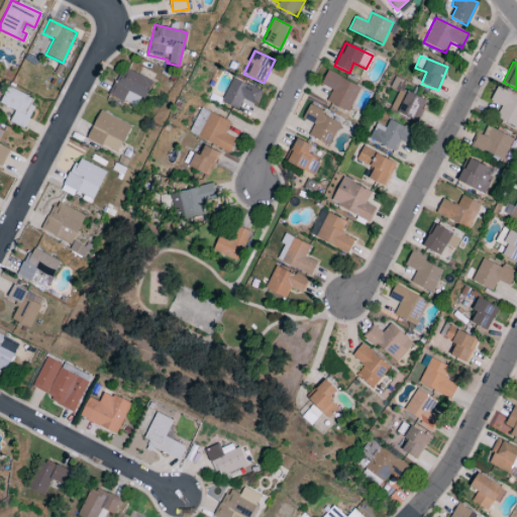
[(152,82),(122,67),(108,95),(125,103),(125,101),(135,106),(138,98),(143,100),(152,82)]
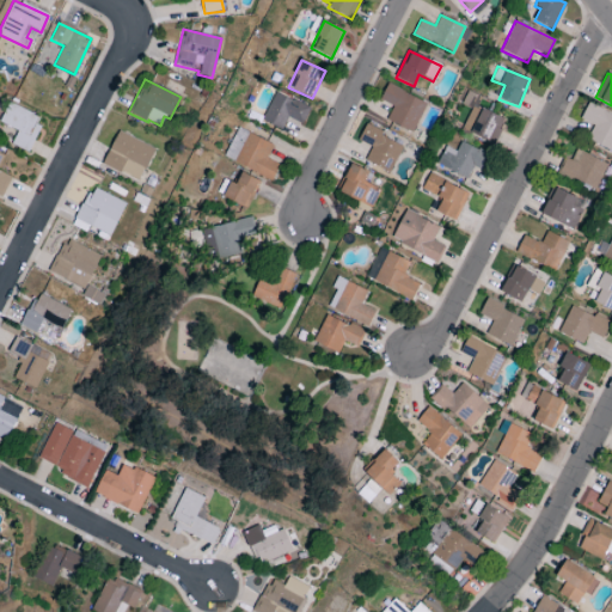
[(426,102),(386,85),(380,101),(392,106),(386,121),(412,133),(426,102)]
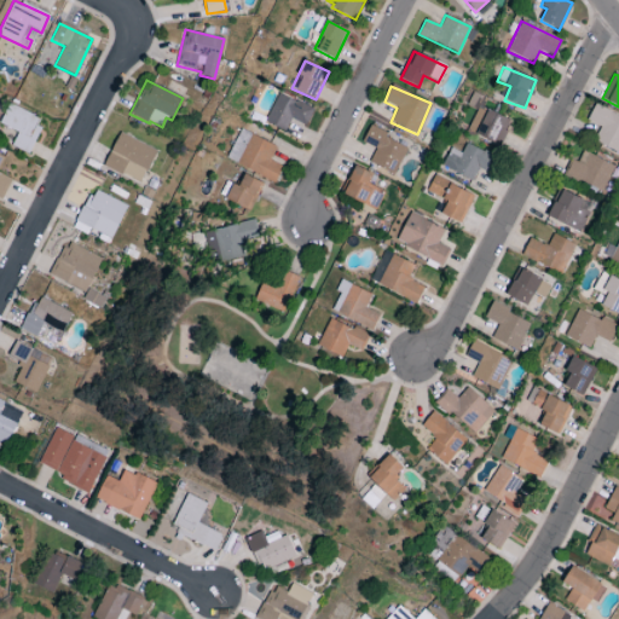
[(313,109),(278,93),(265,122),(285,132),(290,120),(305,126),(313,109)]
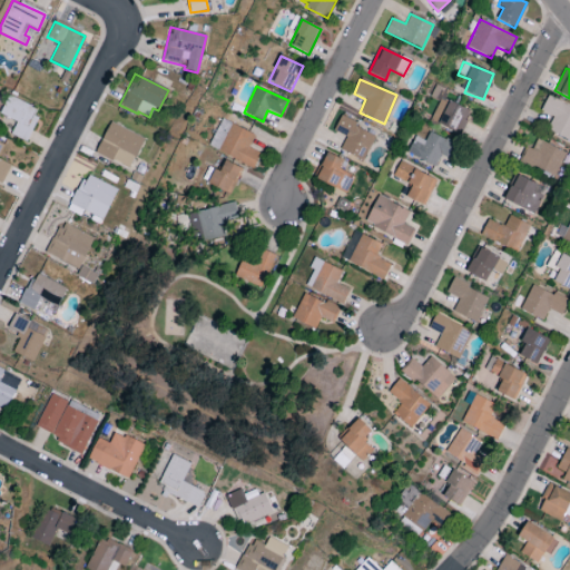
[(444,99),(446,92),(435,86),(430,98),(439,101),(429,120),(459,135),(470,111),(444,99)]
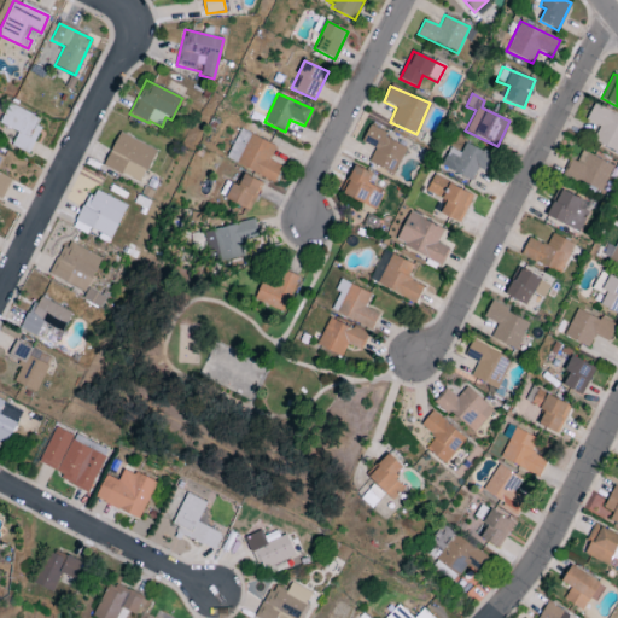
[(0,121),(0,123),(17,132),(11,146),(27,153),(44,120),(9,103),(0,121)]
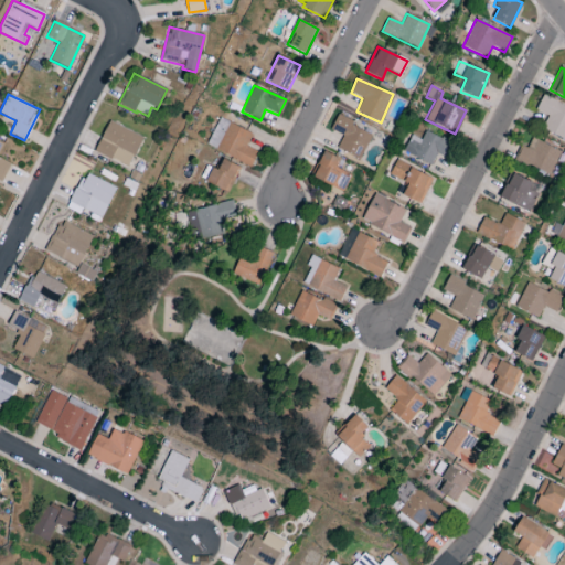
[(542,129),(564,138),(564,106),(542,96),(535,110),(547,116),(542,129)]
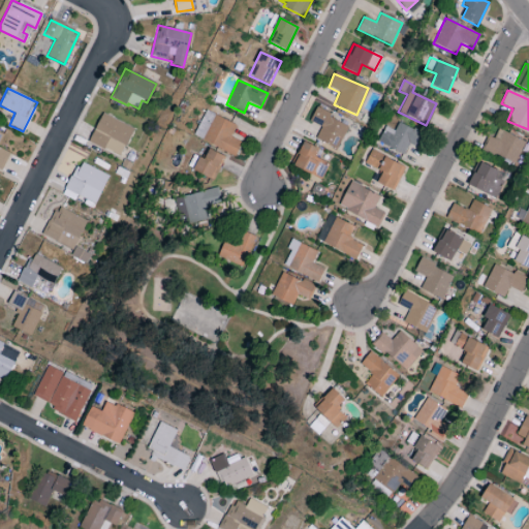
[(348,125),(315,109),(309,122),(320,127),(315,139),(336,150),(348,125)]
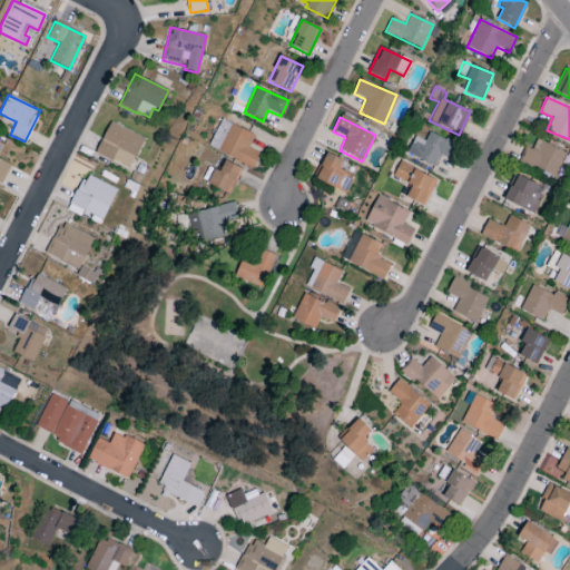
[(254,135),(220,119),(207,147),(253,168),(259,153),(248,148),(254,135)]
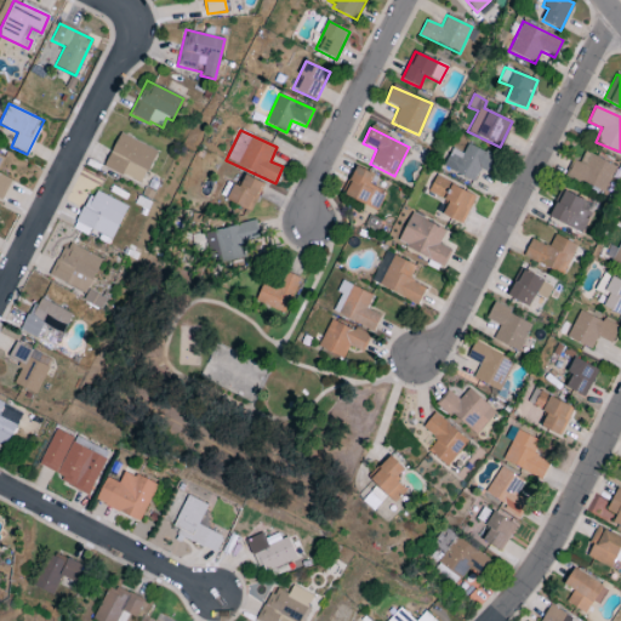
[(157,149),(118,134),(104,169),(142,184),(157,149)]
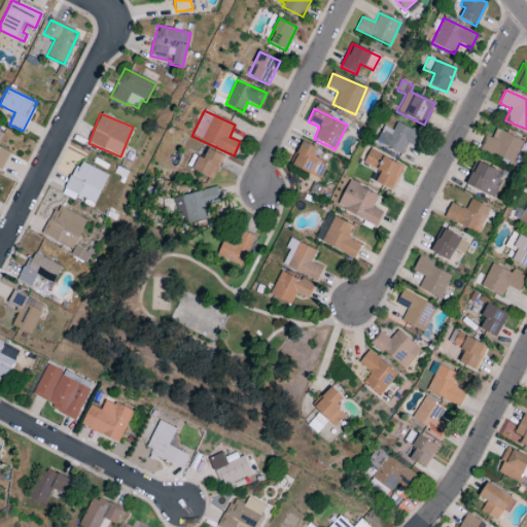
[(376,142),(402,153),(407,143),(415,147),(421,133),(396,123),(392,131),(382,126),(376,142)]
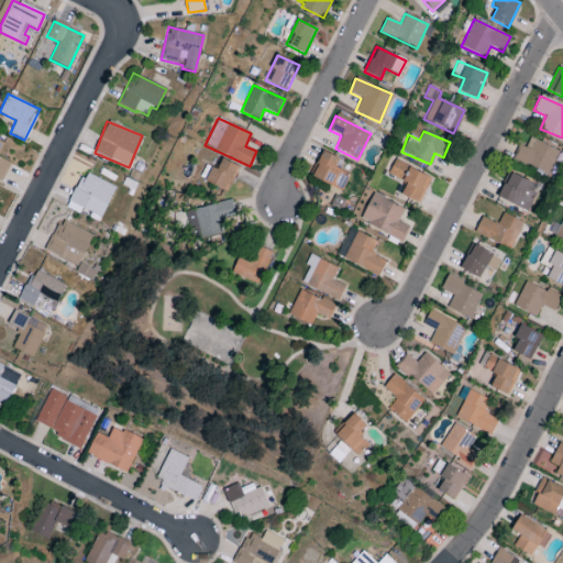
[(514,158),(547,174),(559,151),(530,138),(525,147),(520,145),(514,158)]
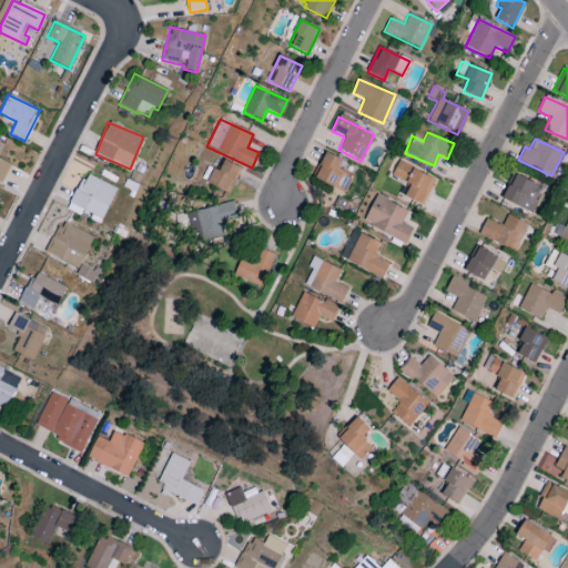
[(0,182),(1,183),(10,164),(0,159),(0,149),(3,144),(0,142),(0,182)]
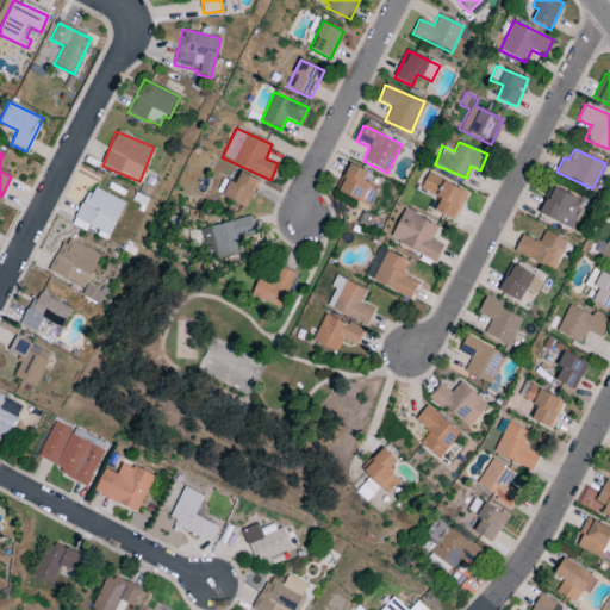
[(362,182),(367,172),(348,163),(336,193),(371,206),(378,188),(362,182)]
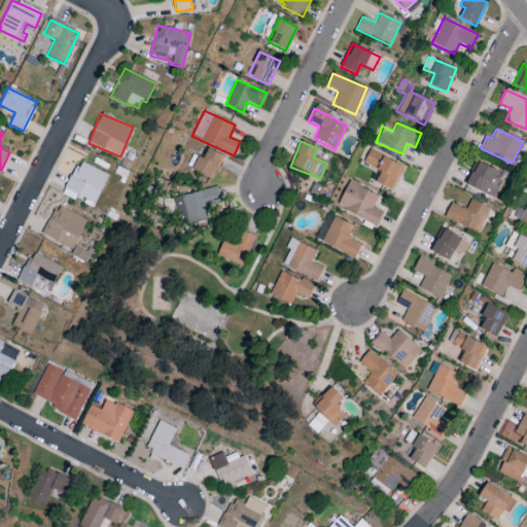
[(203,160),(198,156),(191,170),(211,179),(222,155),(207,148),(203,160)]
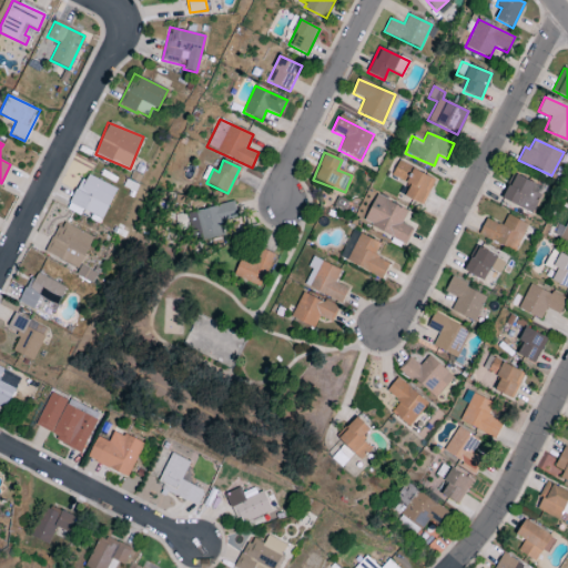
[(435,179),(397,161),(391,175),(409,184),(404,196),(422,205),(435,179)]
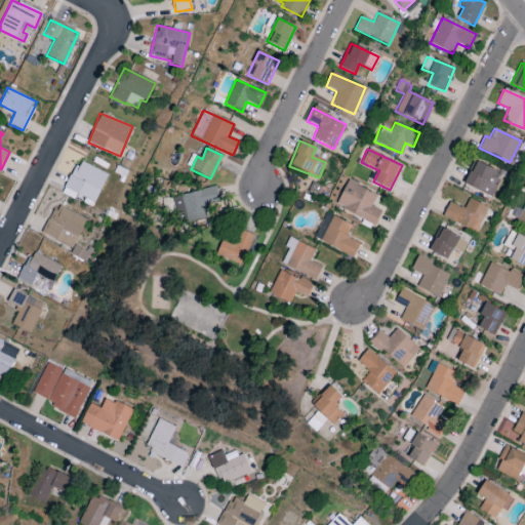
[(65,192),(95,203),(107,172),(76,161),(65,192)]
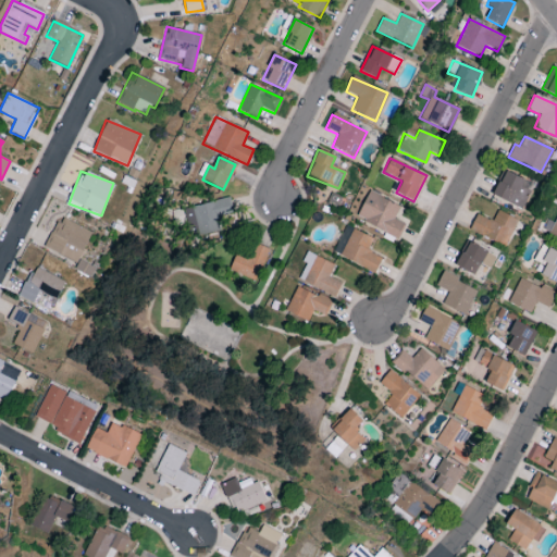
[(533,183),(503,171),(493,197),(522,209),(533,183)]
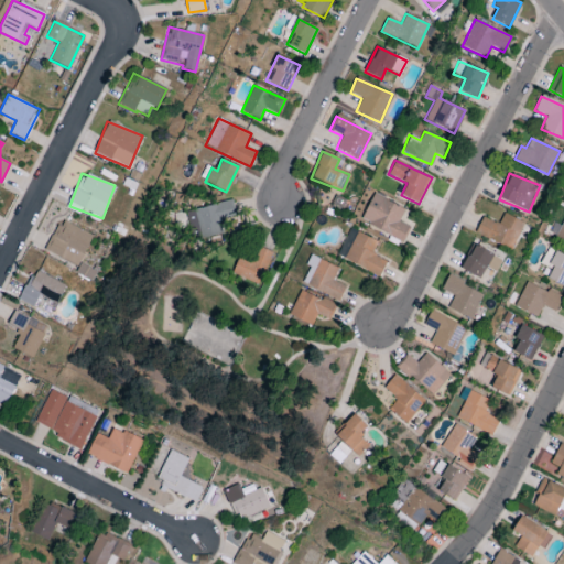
[(359,221),(403,241),(410,228),(398,223),(404,208),(372,194),(359,221)]
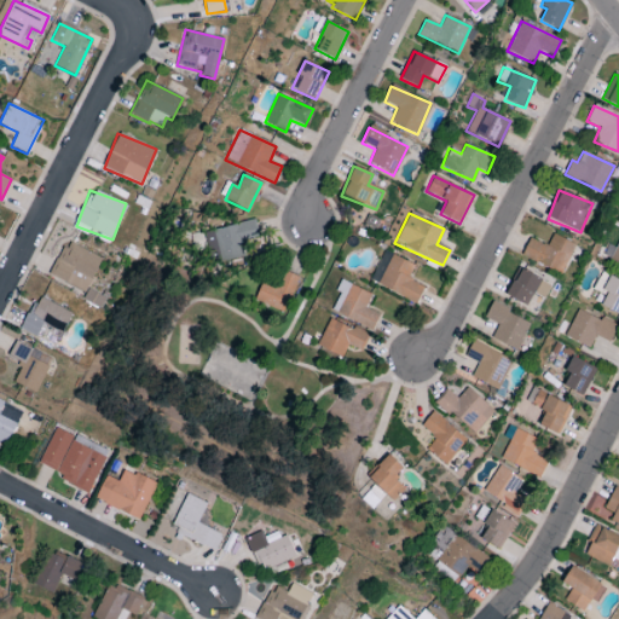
[(246,255),(242,243),(259,238),(254,220),(208,231),(215,264),(246,255)]
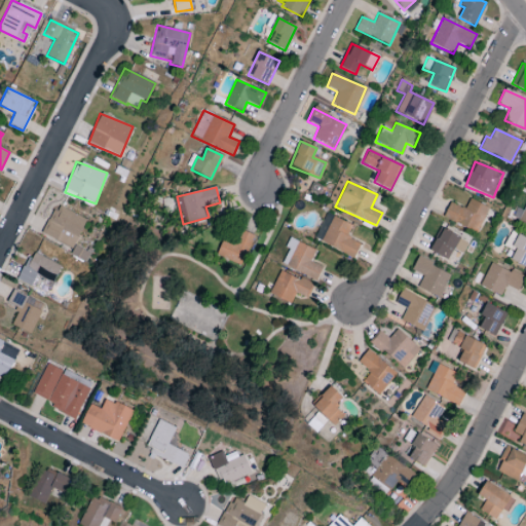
[(488,209),(470,198),(464,210),(450,202),(443,217),(477,233),(488,209)]
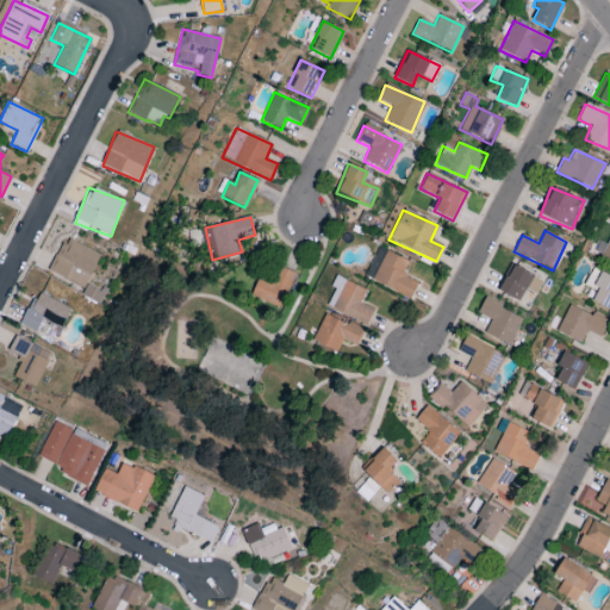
[(609,235),(605,246),(598,242),(593,254),(609,261),(609,235)]
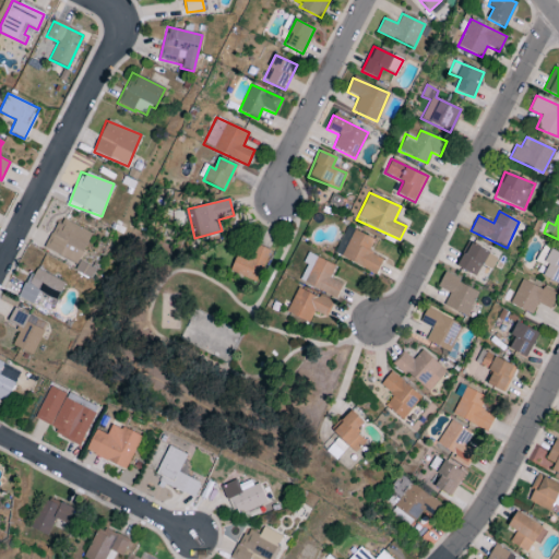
[(92,234),(59,218),(44,249),(76,264),(92,234)]
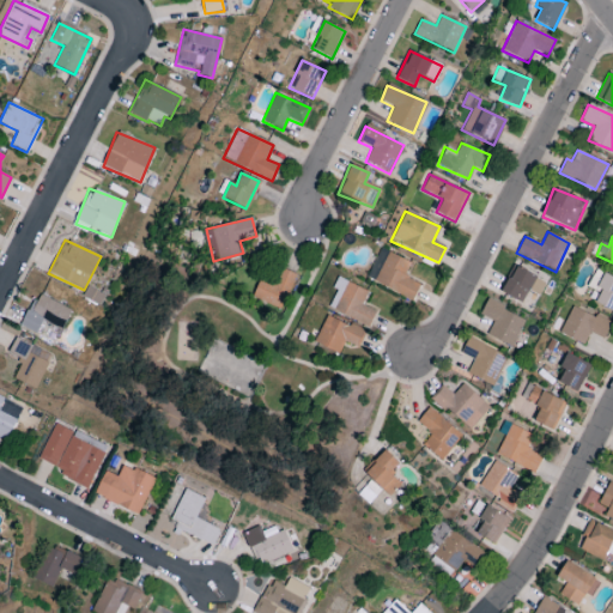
[(374,284),(413,301),(420,284),(405,277),(411,262),(387,253),(374,284)]
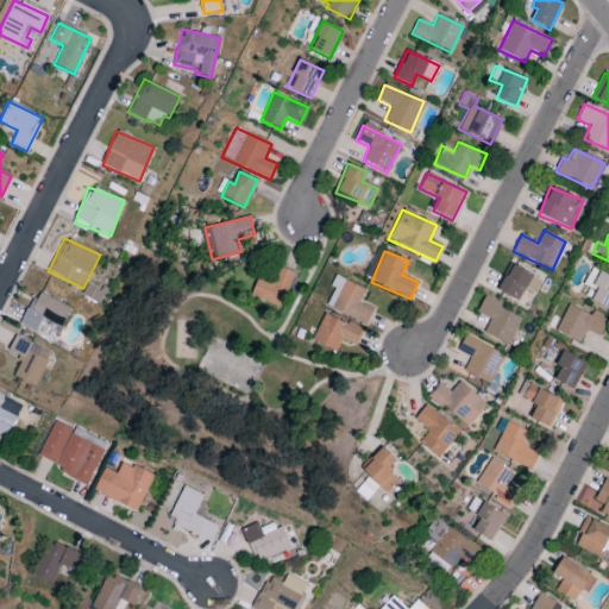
[(541,280),(510,265),(497,292),(528,306),(541,280)]
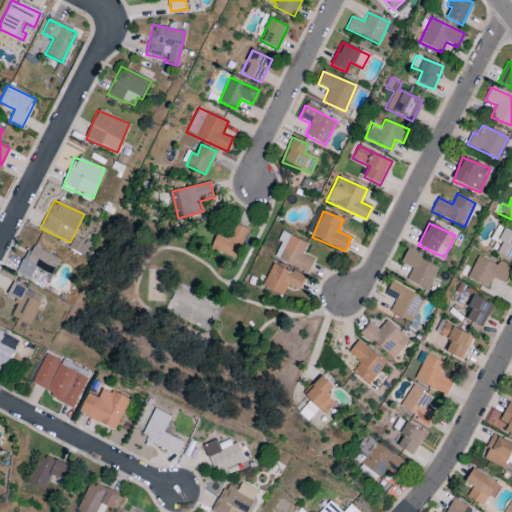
[(237,258),(246,228),(233,224),(230,236),(216,232),(210,250),(237,258)]
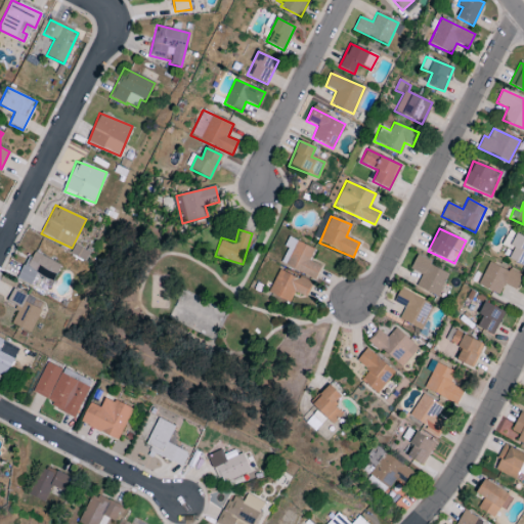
[(501,245),(513,251),(509,259),(523,267),(523,266),(523,236),(510,229),(501,245)]
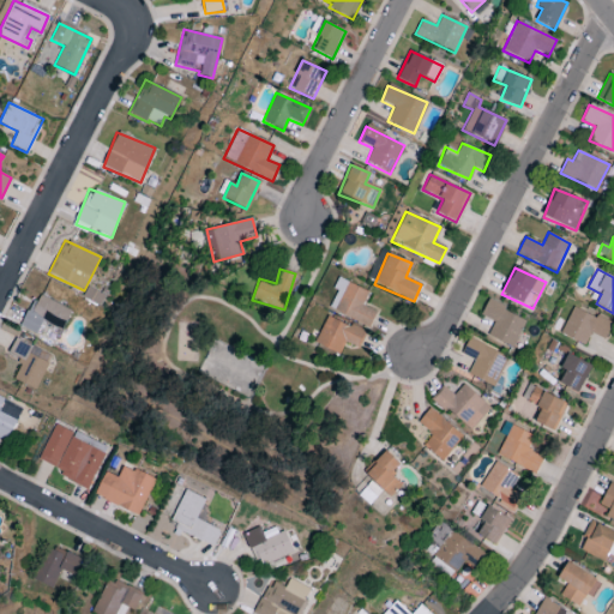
[(375,312),(362,306),(368,292),(337,278),(332,289),(336,290),(329,309),(369,327),(375,312)]
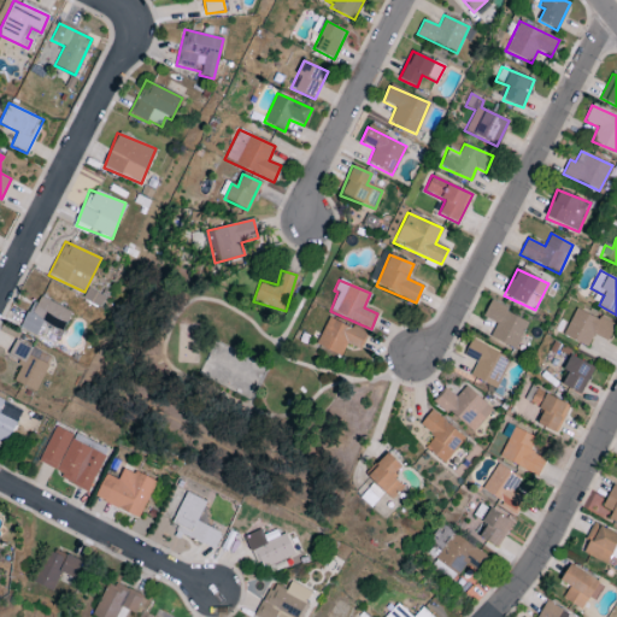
[(21,329),(36,336),(42,323),(63,333),(71,311),(36,295),(21,329)]
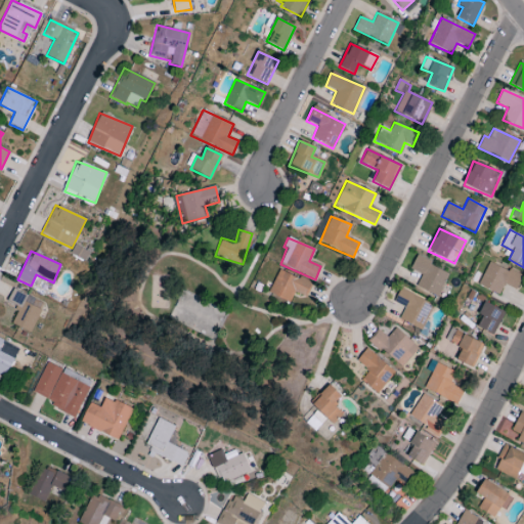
[(449,272),(416,257),(409,269),(422,274),(416,287),(437,297),(449,272)]
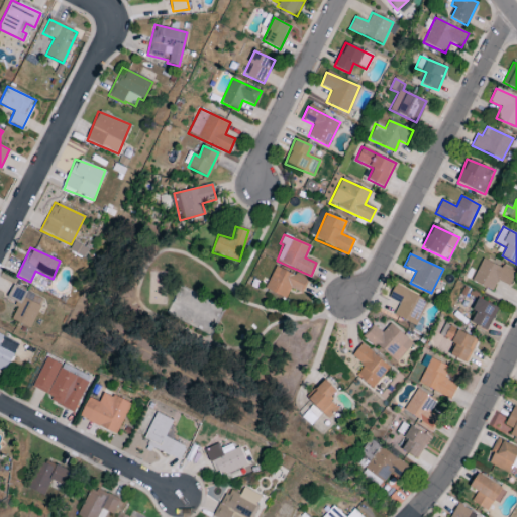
[(509,286),(515,272),(482,259),(472,282),(492,291),(496,281),(509,286)]
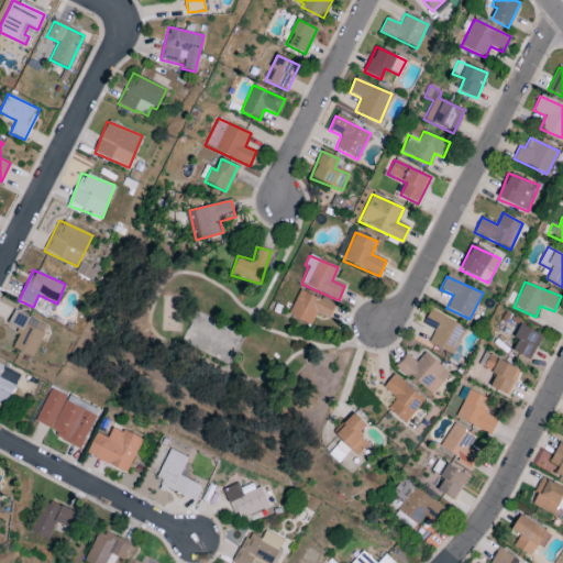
[(335,305),(299,289),(288,315),(310,324),(316,313),(329,319),(335,305)]
